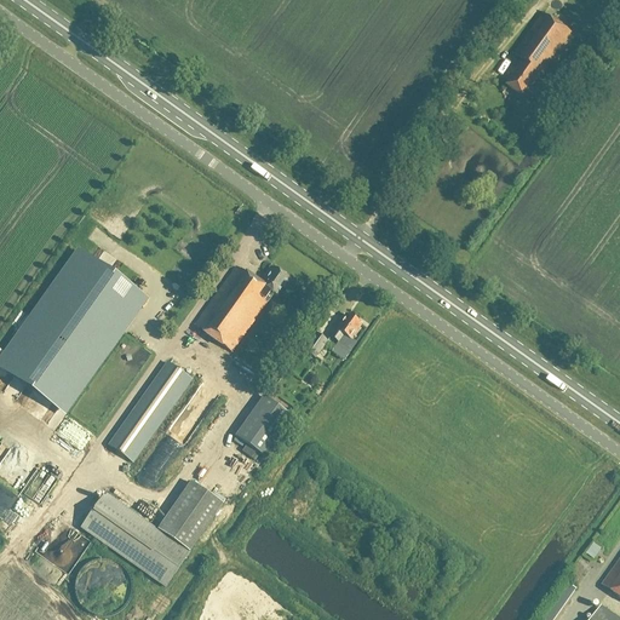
[(530,99),(533,99),(538,93),(537,91),(532,86),(540,73),(545,76),(574,36),(543,13),(514,55),(524,62),(506,85),(516,92),(515,95),(520,97),(522,96),(523,97),(524,96),(530,99)]
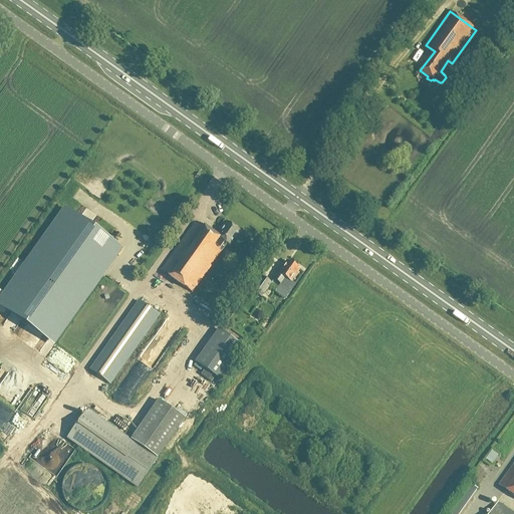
[(98,237),(100,237),(99,228),(96,228),(95,218),(75,220),(76,237),(87,236),(88,249),(99,248),(98,237)]
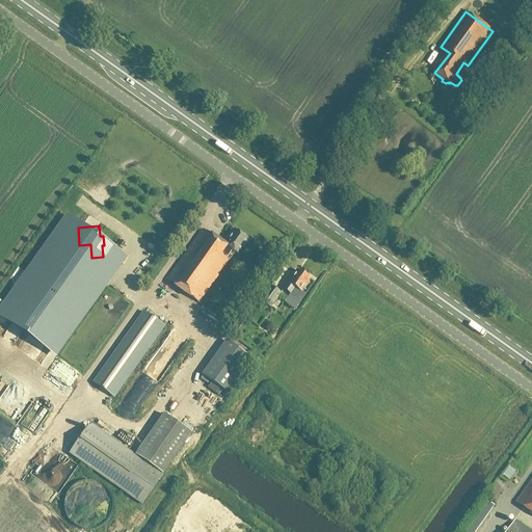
[(238,255),(248,239),(232,228),(225,238),(228,240),(224,244),(203,229),(166,281),(198,302),(231,258),(230,258),(234,251),(238,255)]
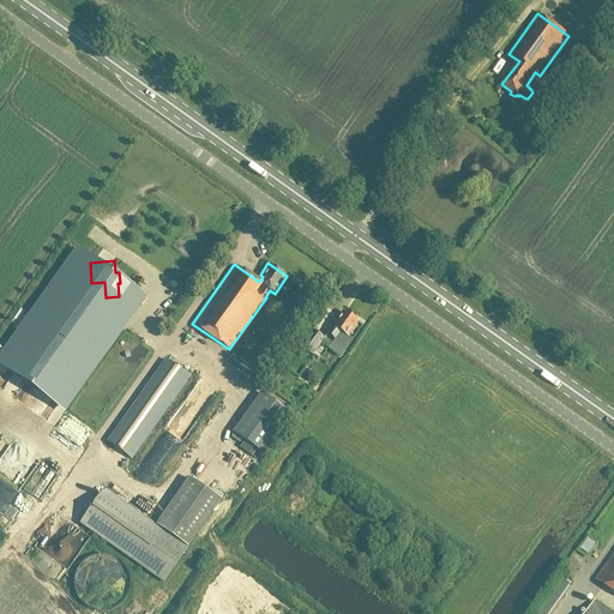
[(348,347),(353,339),(347,336),(357,321),(344,312),(338,320),(337,319),(327,333),(348,347)]
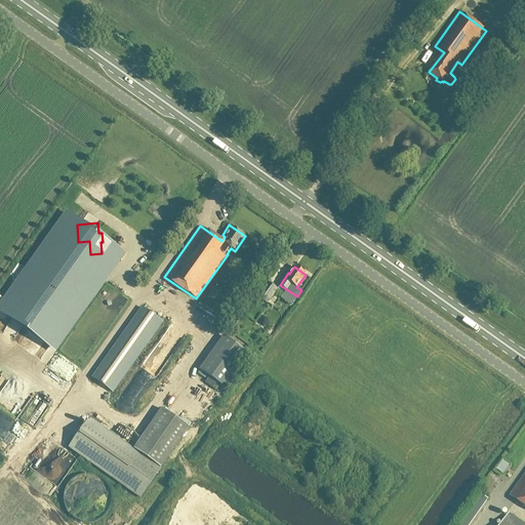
[(267,305),(278,289),(267,281),(256,296),(267,305)]
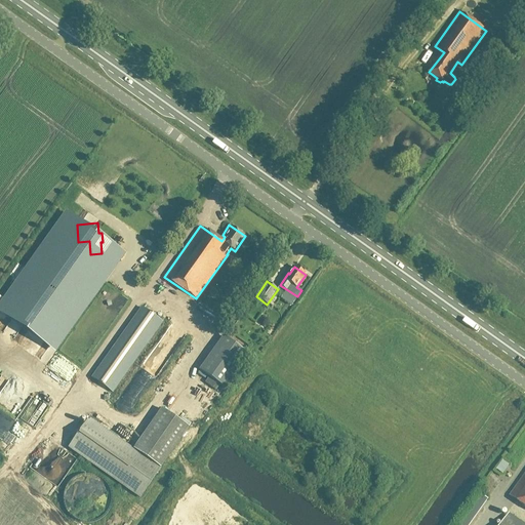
[(113,393),(163,321),(143,307),(92,377),(113,393)]
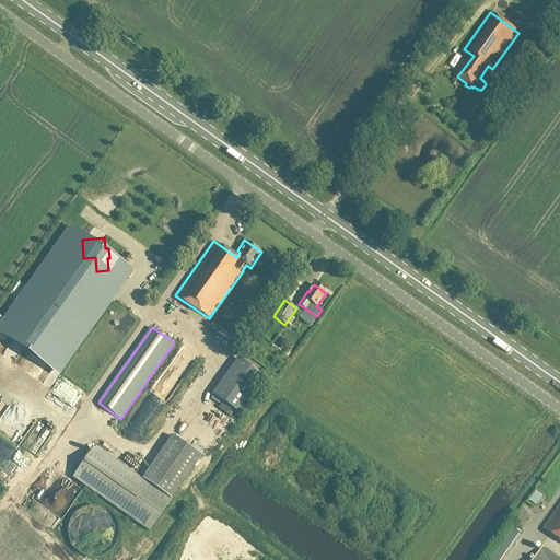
[(0,349),(9,337),(0,330),(0,349)]
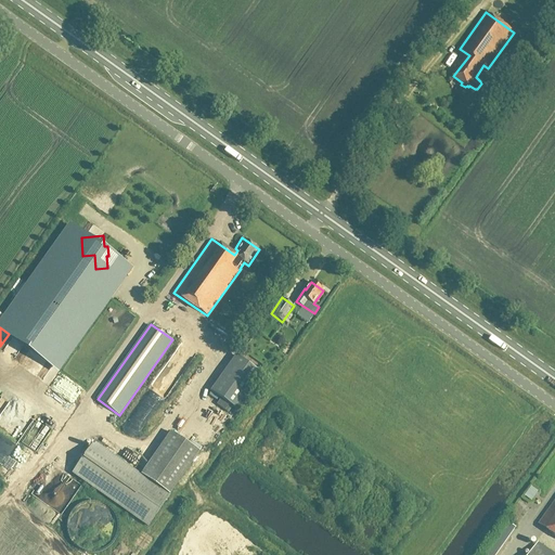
[(14,337),(3,351),(14,360),(25,345),(14,337)]
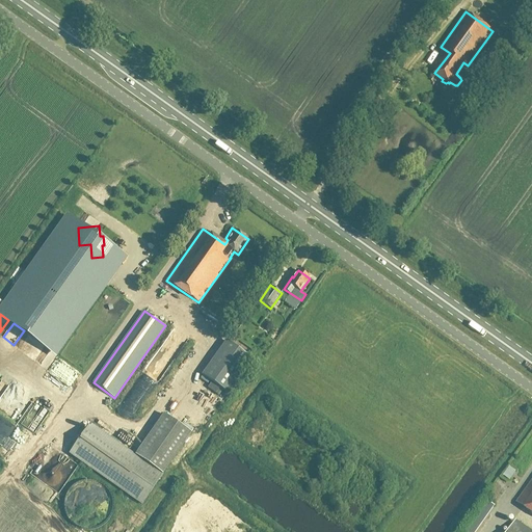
[(23,333),(15,346),(37,360),(47,345),(23,333)]
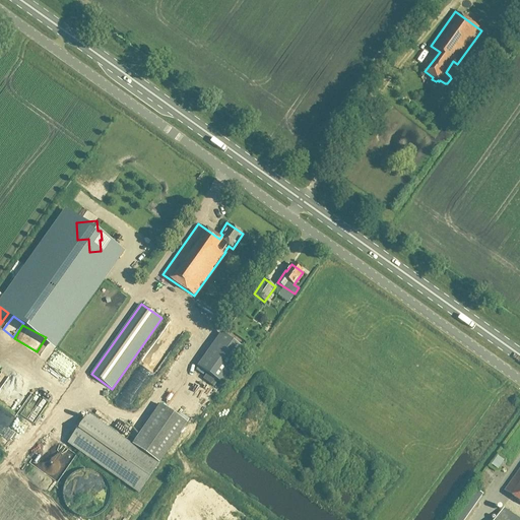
[(171,335),(146,348),(149,355),(140,361),(147,372),(157,366),(153,359),(177,346),(171,335)]
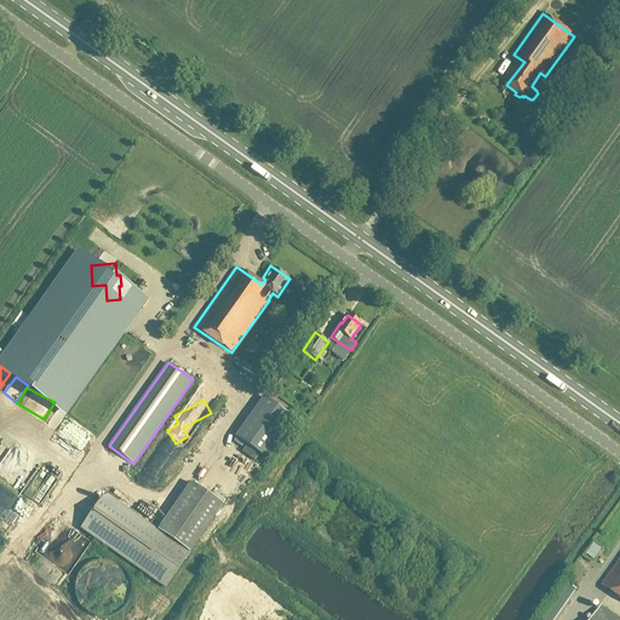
[(251,451),(265,451),(265,409),(240,409),(240,438),(250,438),(251,451)]
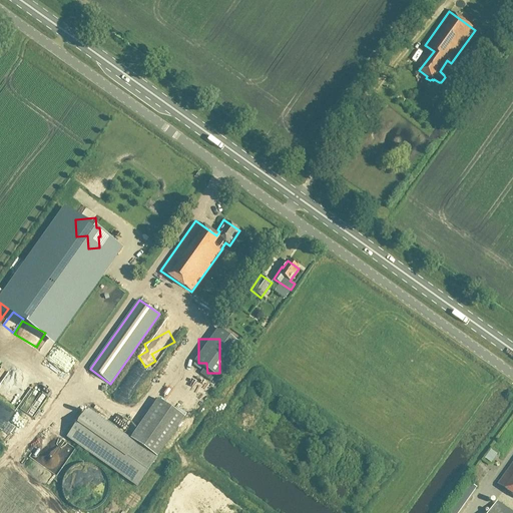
[(139,385),(134,377),(113,391),(121,404),(132,397),(129,392),(139,385)]
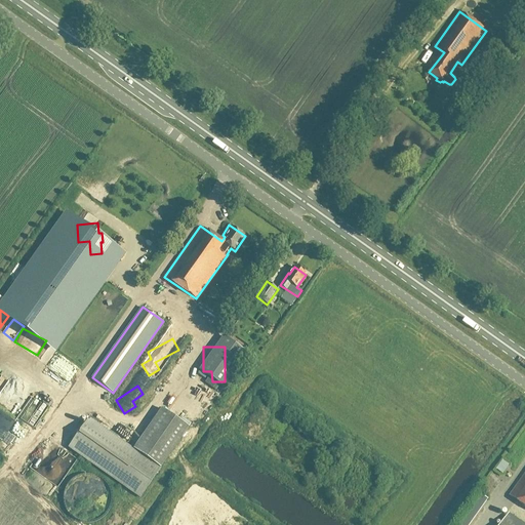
[(27,421),(35,428),(43,417),(35,411),(27,421)]
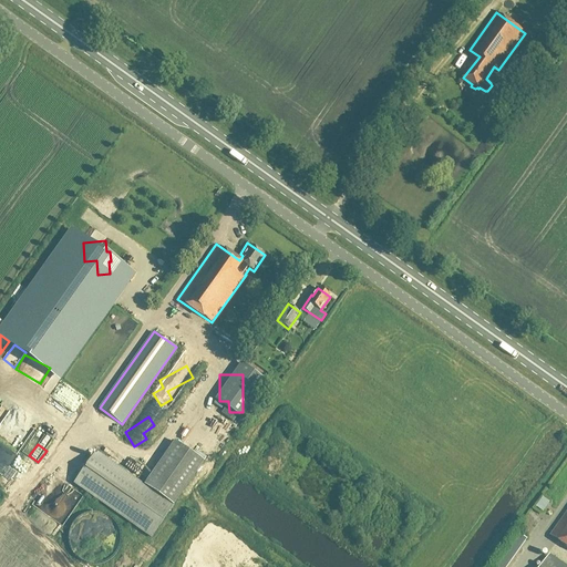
[(73,483),(143,532),(152,538),(174,507),(95,452),(73,483)]
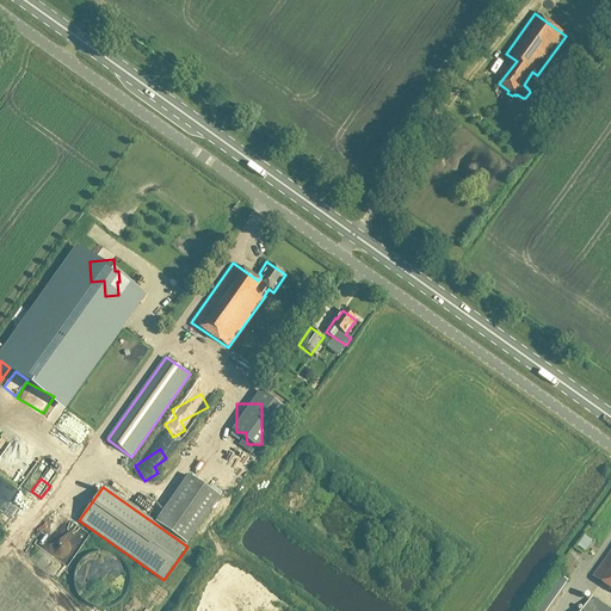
[(610,551),(593,576),(603,582),(610,588),(610,551)]
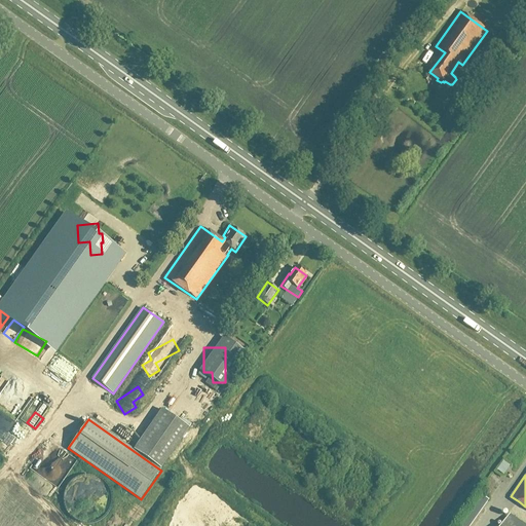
[(510,514),(500,525),(525,525),(511,514),(510,514)]
